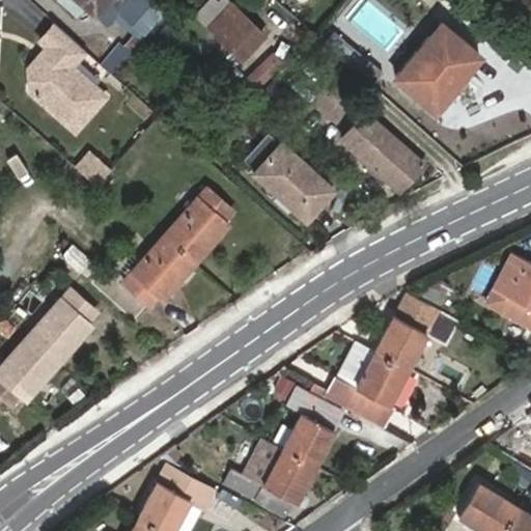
[(78,0),(95,16),(109,0),(78,0)]
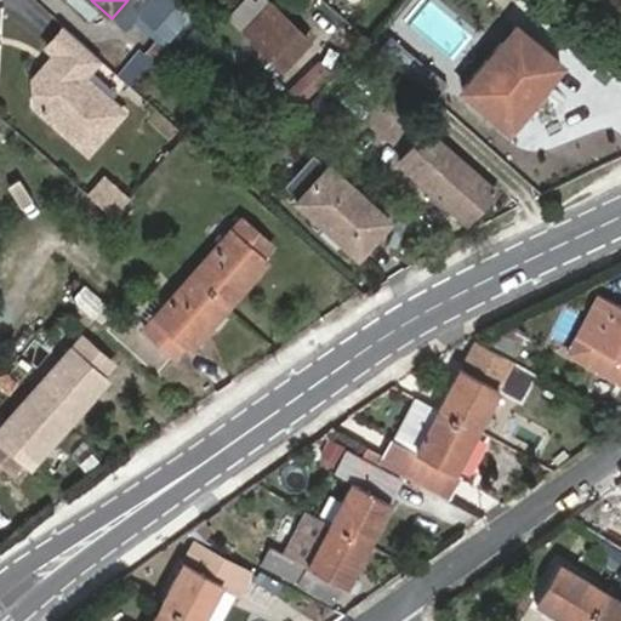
[(191,12),(177,0),(147,0),(138,10),(169,38),(191,12)]
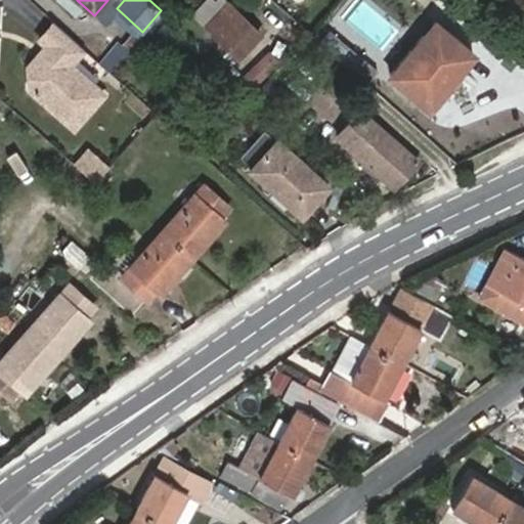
[(238,55),(260,32),(227,1),(224,3),(222,0),(220,3),(224,8),(208,27),(238,55)]
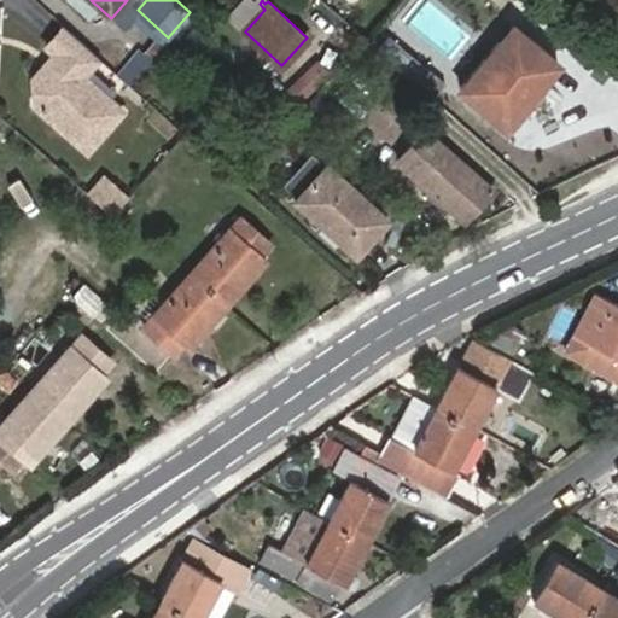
[(98,54),(63,23),(46,41),(54,50),(59,53),(51,63),(42,63),(33,74),(34,100),(86,147),(122,108),(82,73),(98,54)]
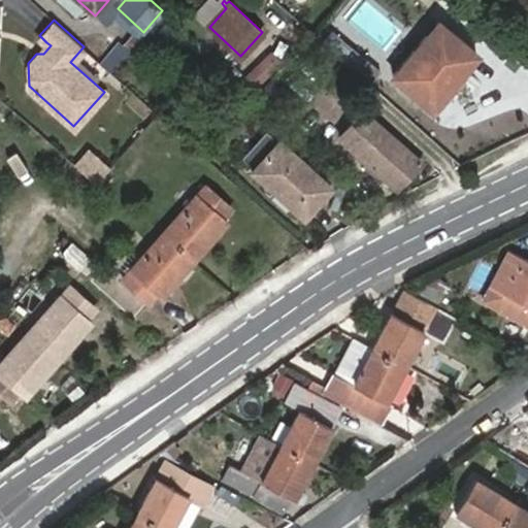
[(432,105),(476,53),(440,22),(395,75),(432,105)]
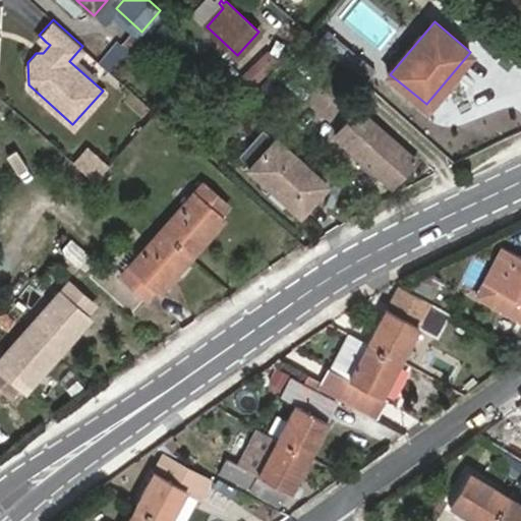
[(50,45),(46,42),(36,53),(43,53),(50,45)]
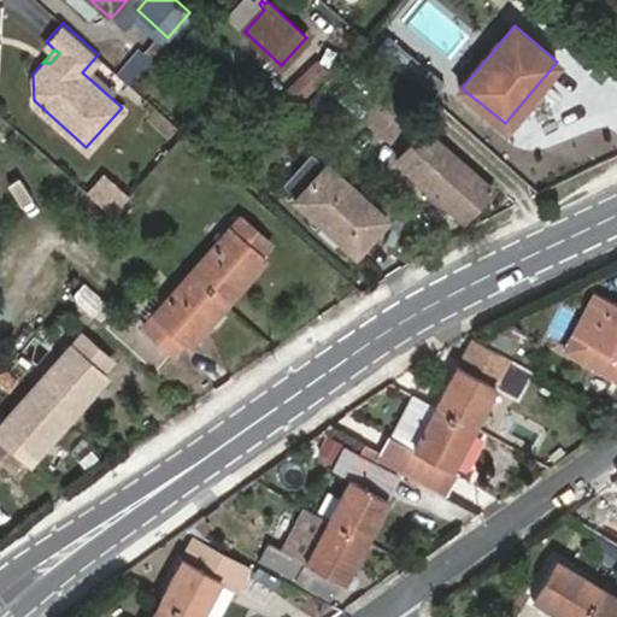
[(463,218),(492,187),(432,131),(417,146),(413,142),(397,160),(463,218)]
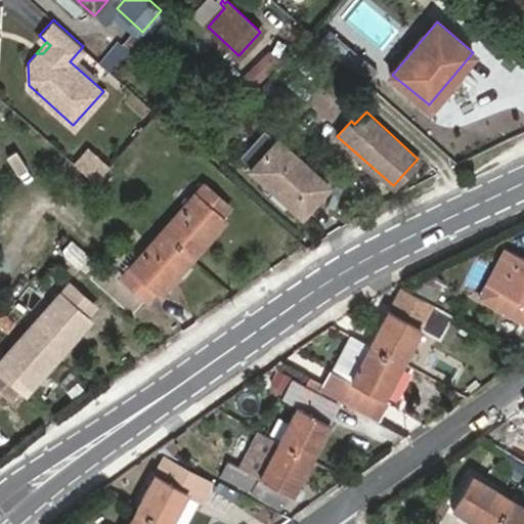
[(242,154),(254,164),(275,139),(264,129),(242,154)]
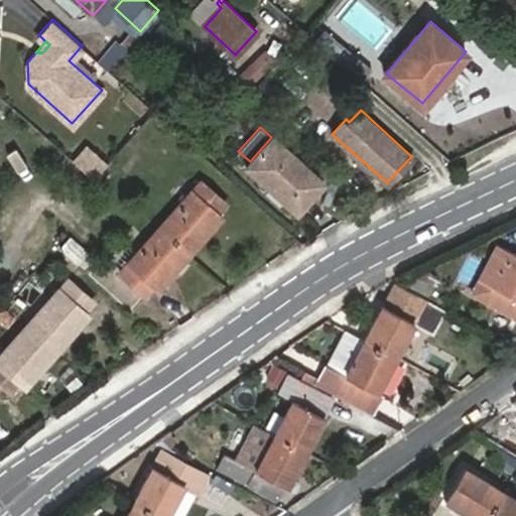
[(297,211),(325,179),(274,134),(271,137),(250,161),(247,164),(297,211)]
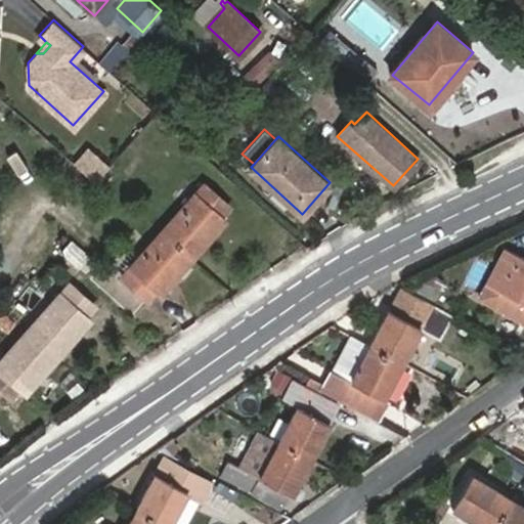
[(95,182),(111,166),(88,146),(74,163),(95,182)]
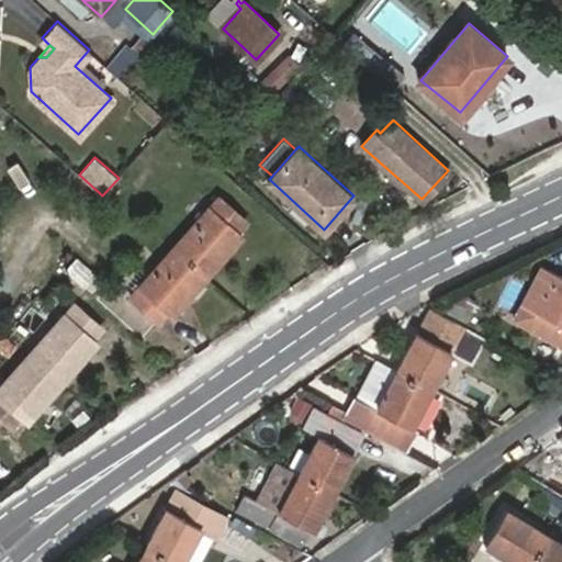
[(238,233),(248,221),(220,195),(128,295),(158,322),(169,311),(172,314),(243,236),(238,233)]
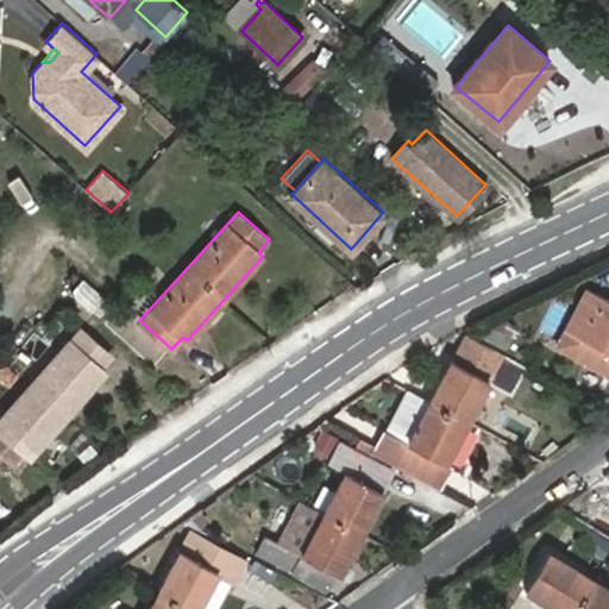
[(86,278),(71,293),(90,312),(105,297),(86,278)]
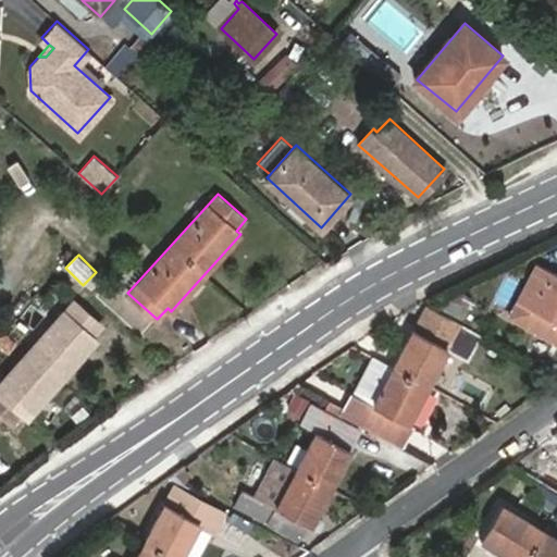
[(556,337),(556,273),(540,264),(511,314),(556,337)]
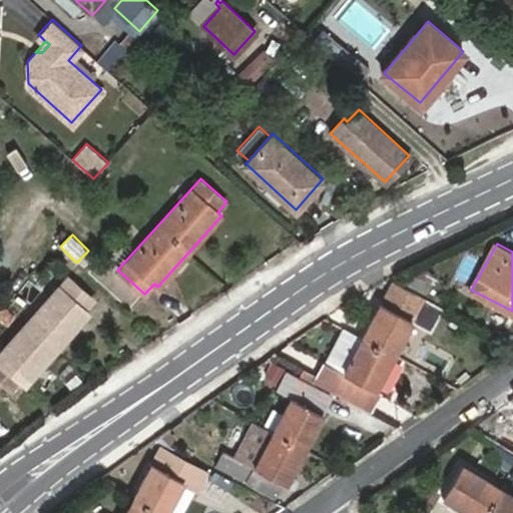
[(84,308),(92,299),(67,277),(0,352),(0,379),(12,390),(21,380),(25,383),(89,312),(84,308)]
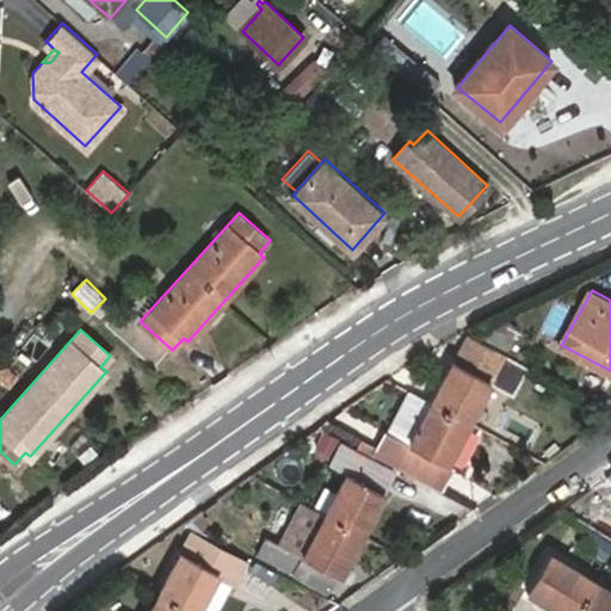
[(471,334),(434,401),(471,421),(493,383),(514,394),(529,366),(471,334)]
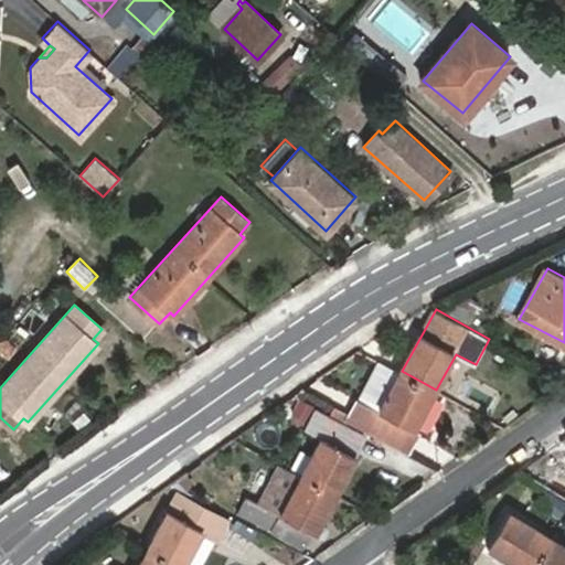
[(380,359),(358,400),(380,411),(402,371),(380,359)]
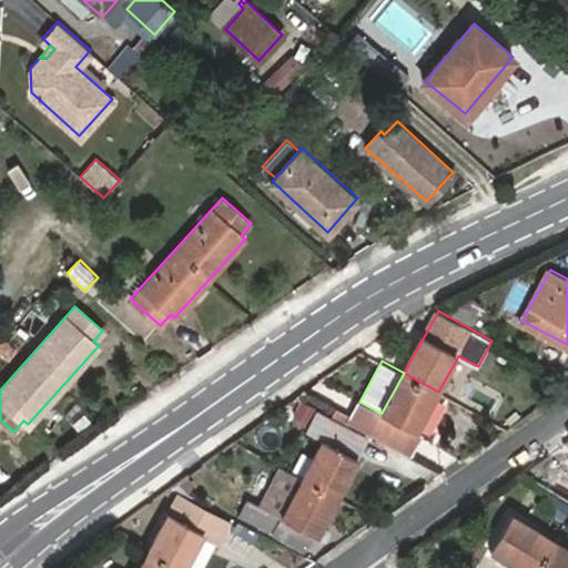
[(438,392),(404,373),(382,413),(359,402),(348,422),(405,450),(438,392)]
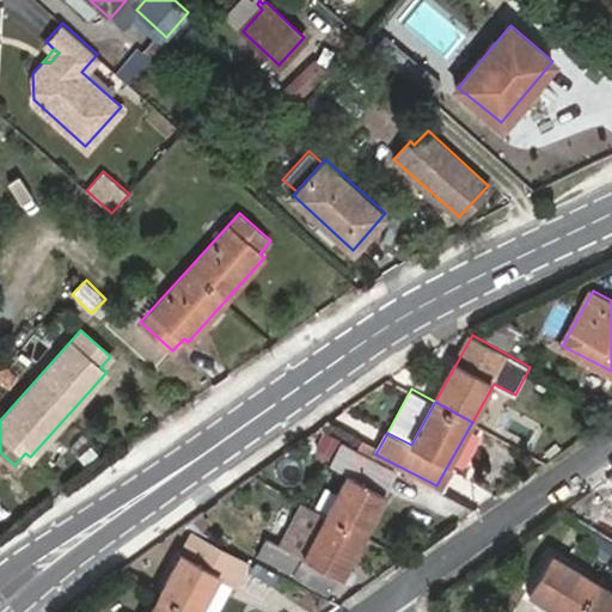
[(350,472),(326,515),(363,533),(398,472),(342,444),(331,463),(350,472)]
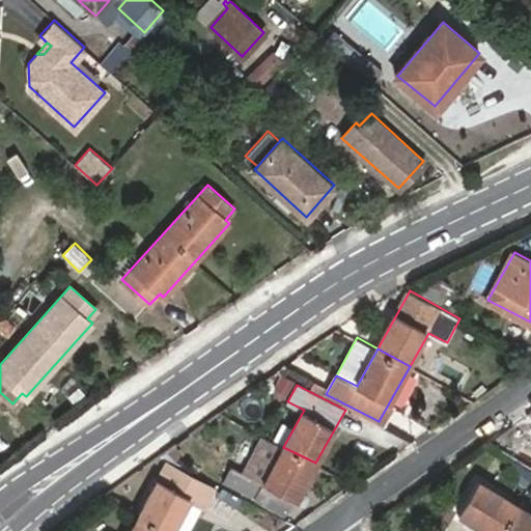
[(315,463),(283,447),(263,481),(233,467),(226,481),(255,496),(254,499),(286,514),(315,463)]
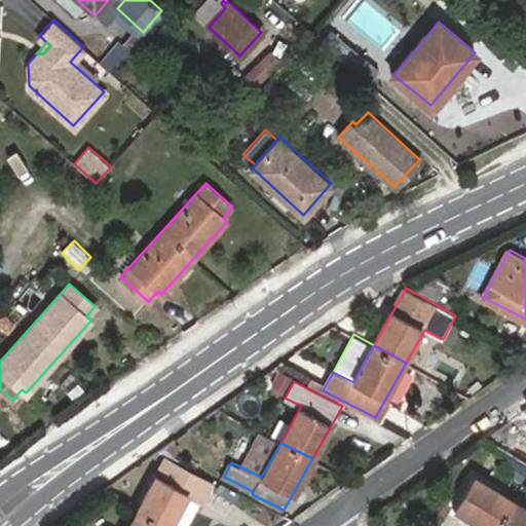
[(525,476),(525,465),(511,457),(503,470),(523,481),(525,476)]
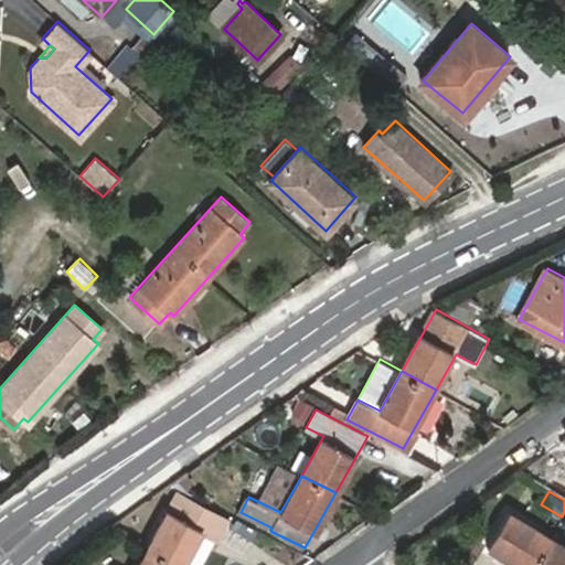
[(180,496),(149,550),(178,564),(182,564),(201,534),(216,541),(228,522),(180,496)]
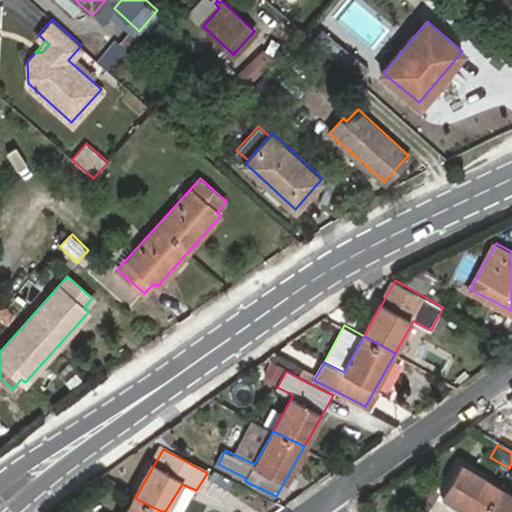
[(481,454),(472,470),(499,486),(509,471),(481,454)]
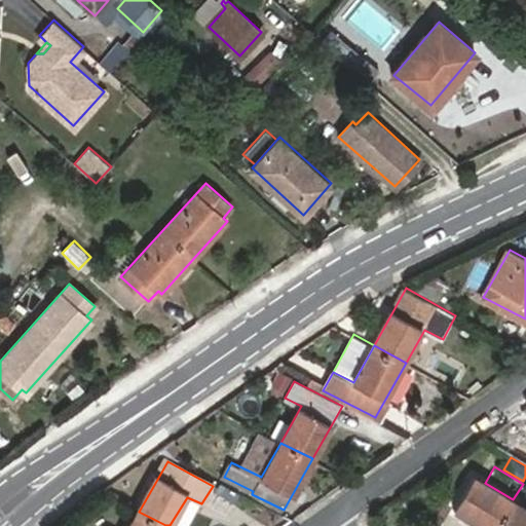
[(455,510),(481,525),(494,525),(513,499),(485,483),(476,477),(455,510)]
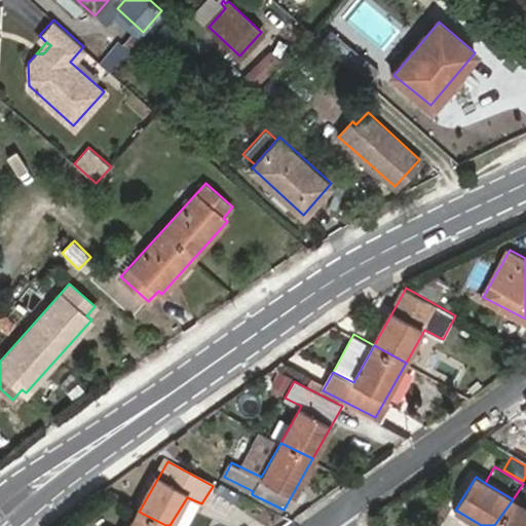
[(525,525),(525,506),(513,499),(494,525),(525,525)]
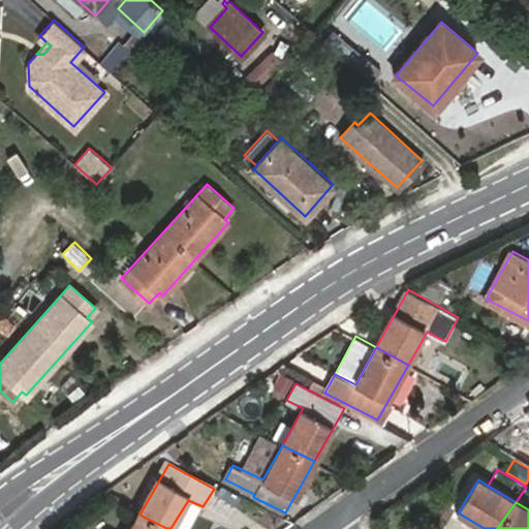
[(166,528),(139,515),(131,528),(166,528)]
